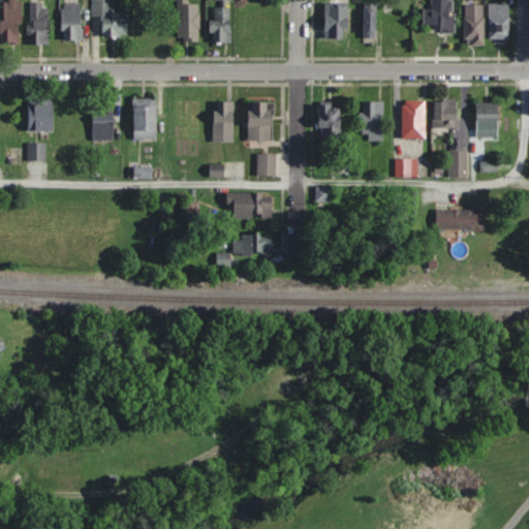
[(21,42),(21,0),(0,0),(0,42),(21,42)]
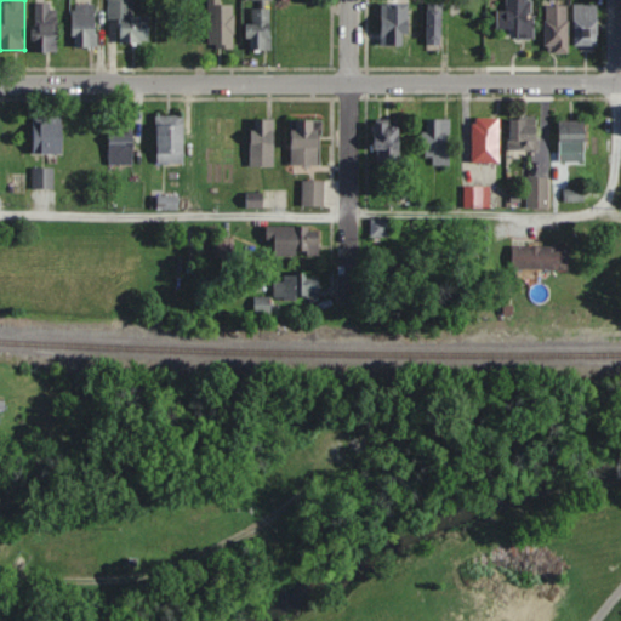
[(120,41),(151,41),(151,16),(134,16),(132,0),(108,0),(109,17),(120,17),(120,41)]
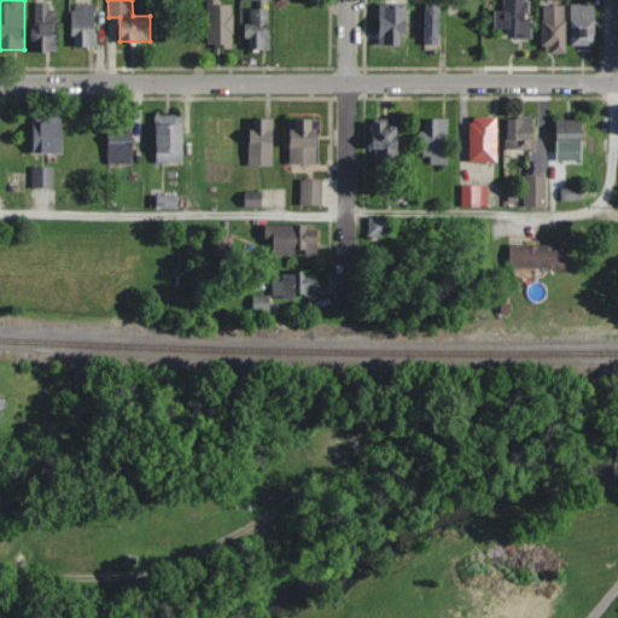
[(207,0),(208,47),(233,47),(233,0),(207,0)]
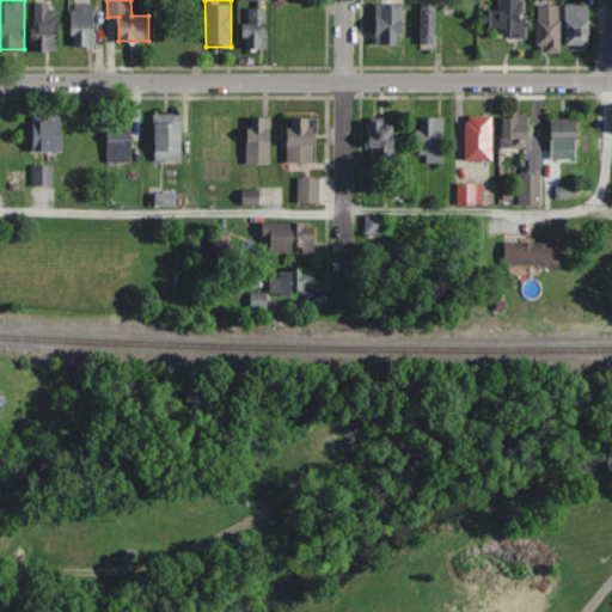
[(402,0),(375,0),(377,44),(403,44),(402,0)]
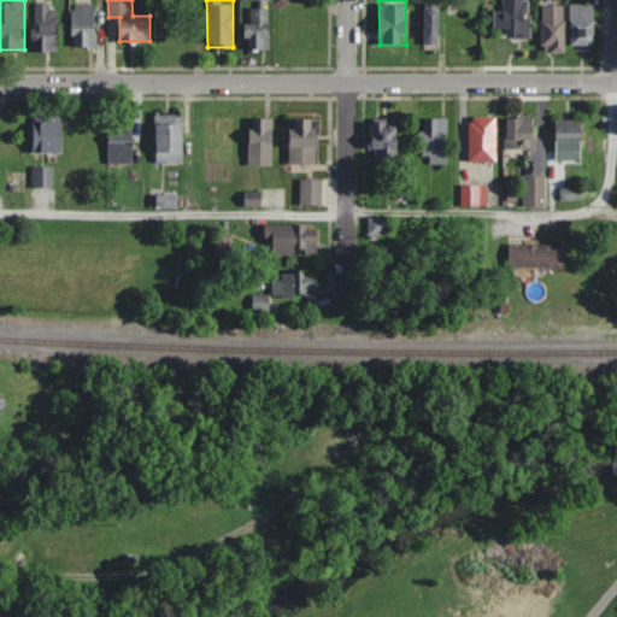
[(528,0),(501,0),(503,10),(495,10),(495,28),(513,28),(513,36),(529,36),(528,0)]
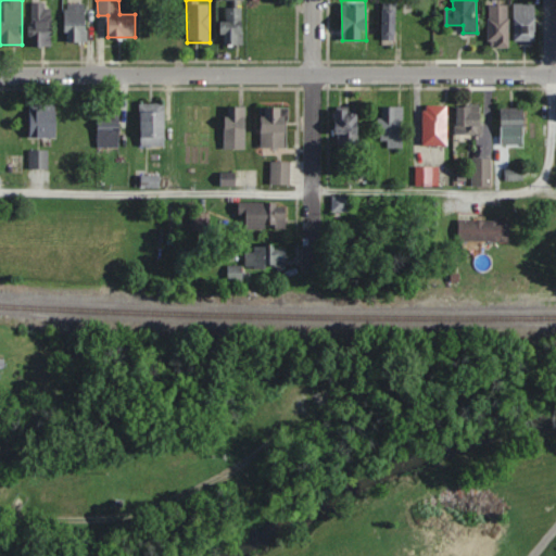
[(51,45),(51,1),(30,1),(30,45),(51,45)]
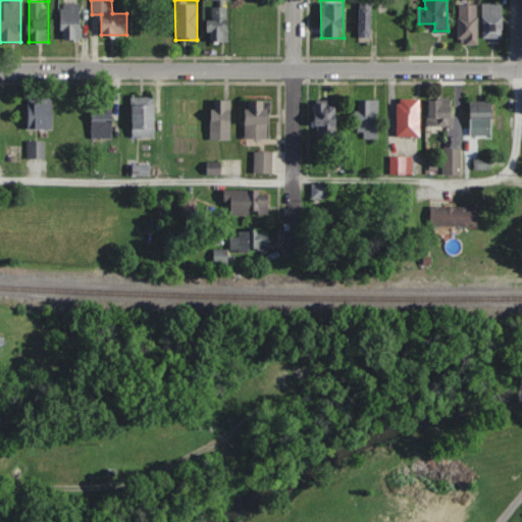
[(372,38),(372,1),(359,1),(359,38),(372,38)]
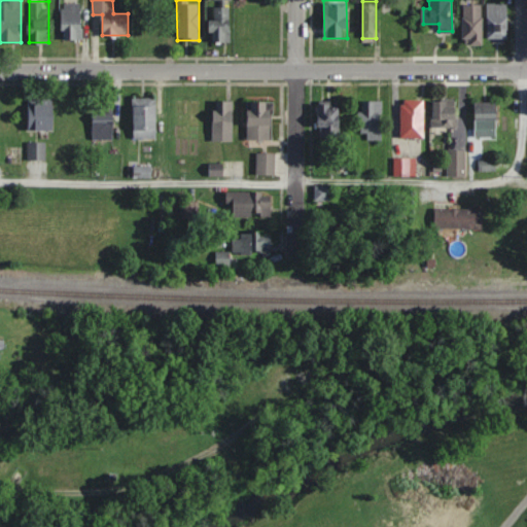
[(63,2),(63,39),(81,39),(81,2),(63,2)]
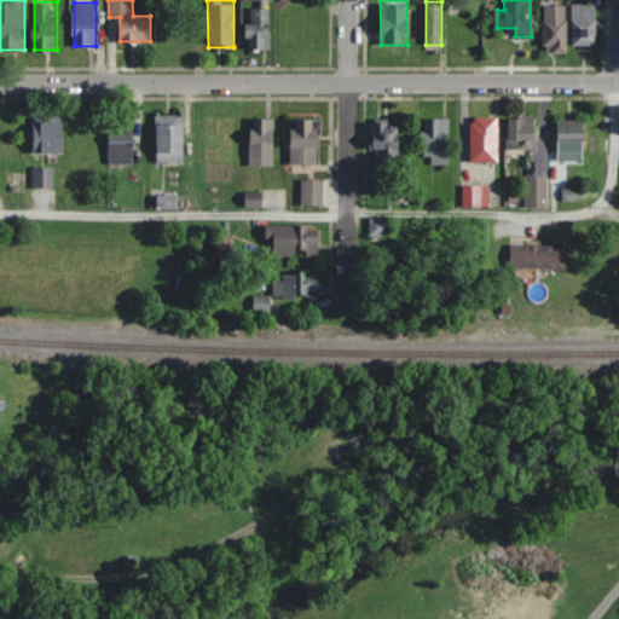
[(573,45),(596,45),(596,3),(573,3),(573,45)]
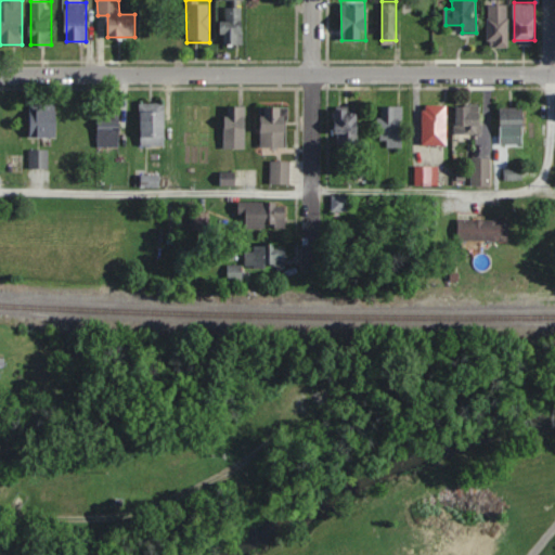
[(508,3),(488,3),(488,43),(508,43),(508,3)]
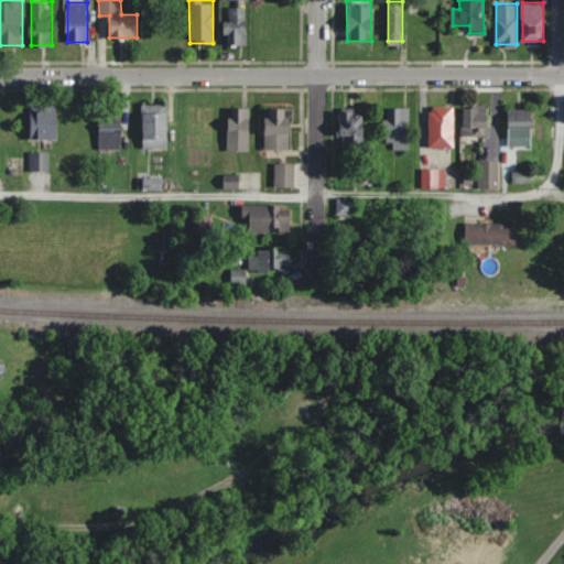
[(227,6),(227,44),(246,44),(246,6),(227,6)]
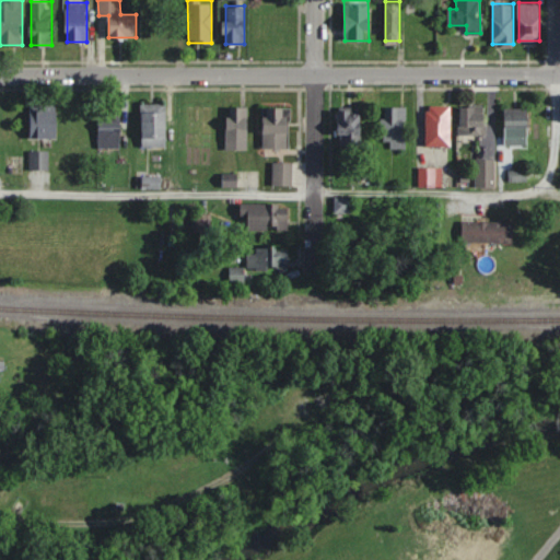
[(288,44),(288,9),(267,9),(267,44),(288,44)]
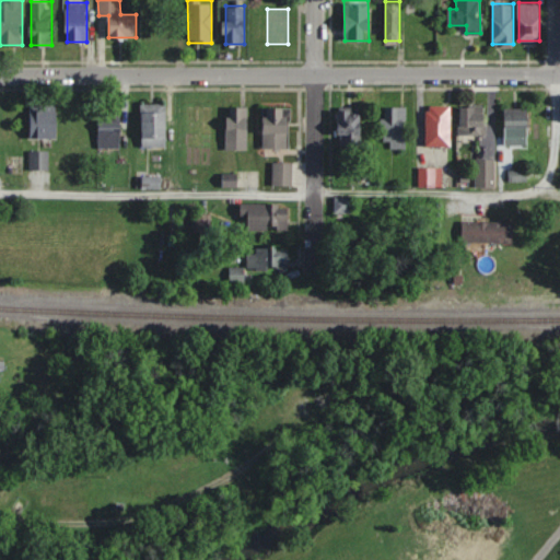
[(31,102),(31,138),(57,138),(57,102),(31,102)]
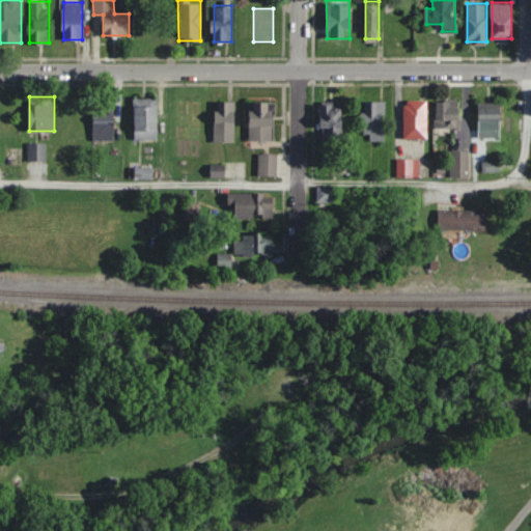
[(134,140),(158,140),(158,99),(134,99),(134,140)]
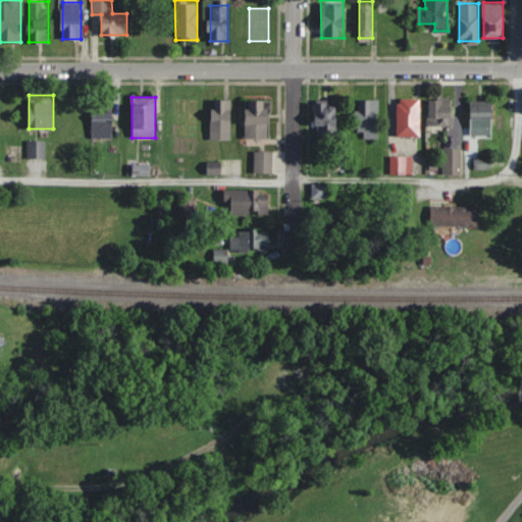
[(420,98),(398,98),(398,137),(420,137),(420,98)]
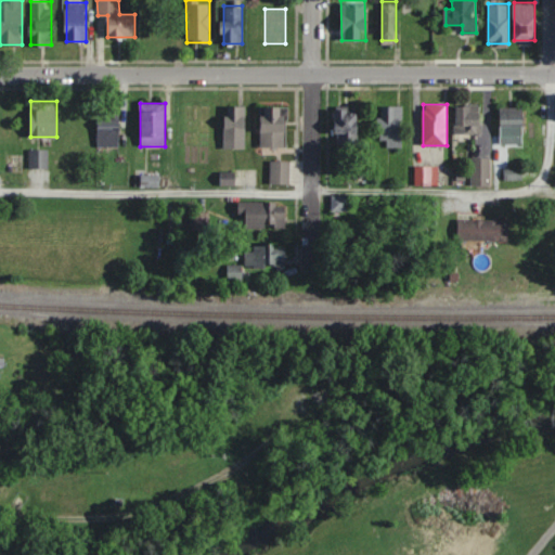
[(224,149),(245,149),(245,105),(224,105),(224,149)]
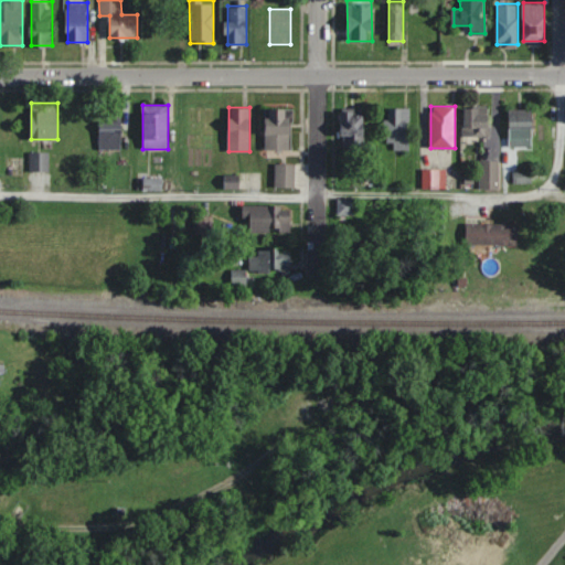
[(409,107),(385,107),(385,148),(409,148),(409,107)]
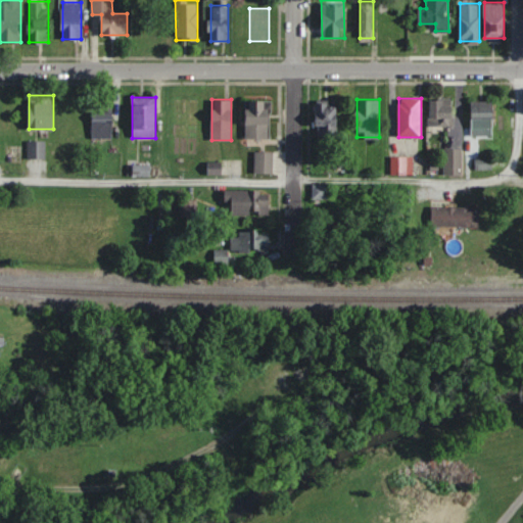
[(453,99),(429,99),(429,127),(453,127),(453,99)]
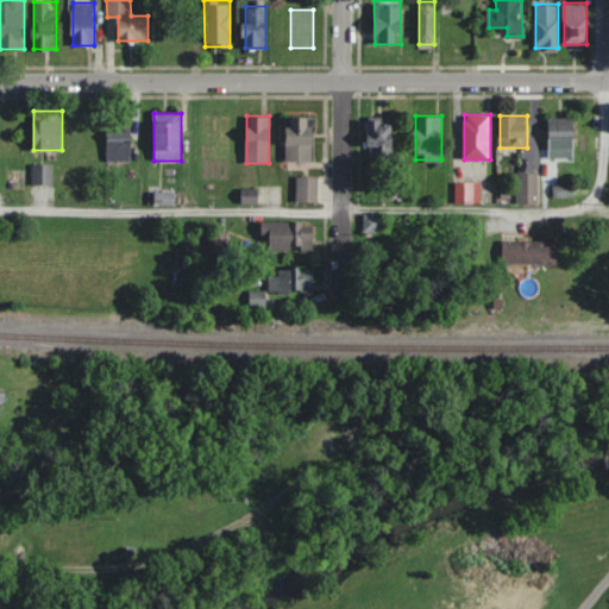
[(314,161),(314,117),(287,117),(287,161),(314,161)]
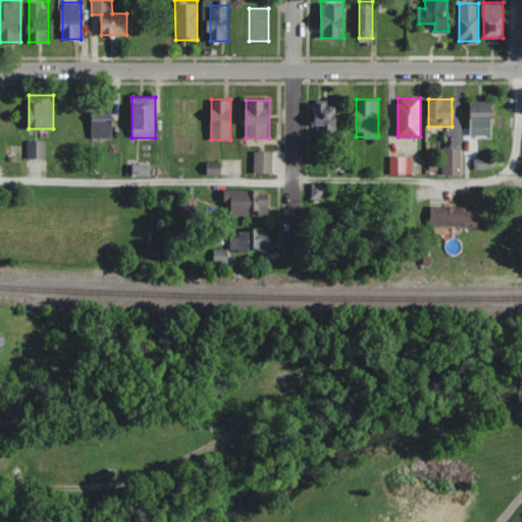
[(335,135),(335,103),(315,103),(315,135),(335,135)]
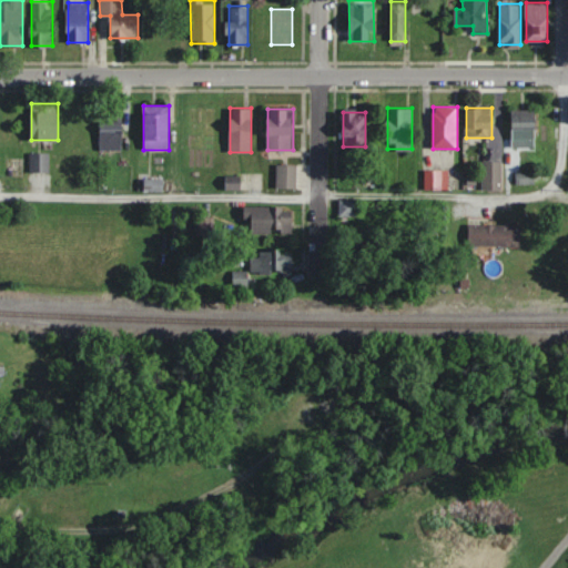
[(536,148),(536,113),(511,113),(511,148),(536,148)]
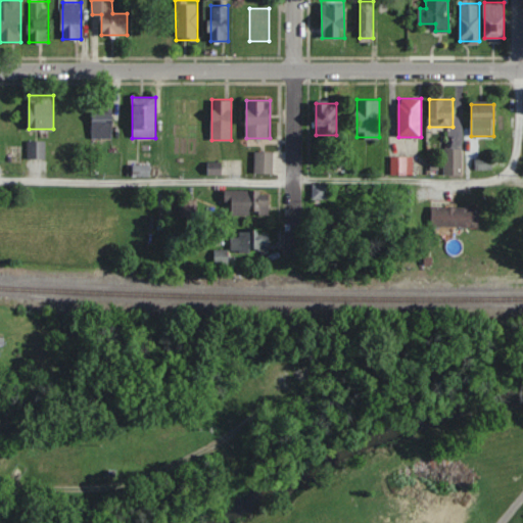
[(112,138),(112,117),(92,117),(92,138),(112,138)]
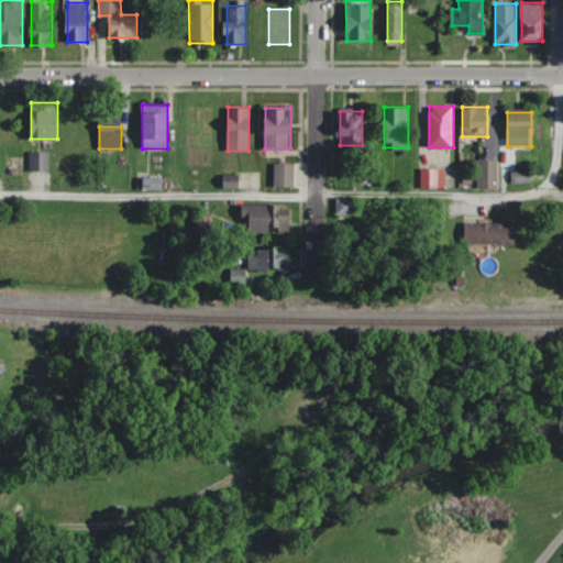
[(48,170),(48,152),(30,152),(30,170),(48,170)]
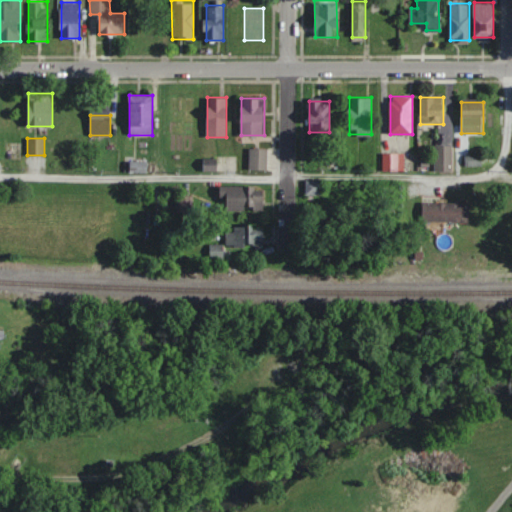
[(250,170),(267,170),(267,148),(250,148),(250,170)]
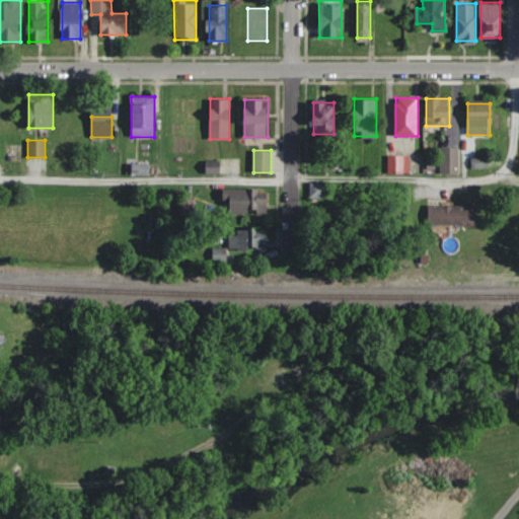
[(388,172),(409,172),(409,156),(388,156),(388,172)]
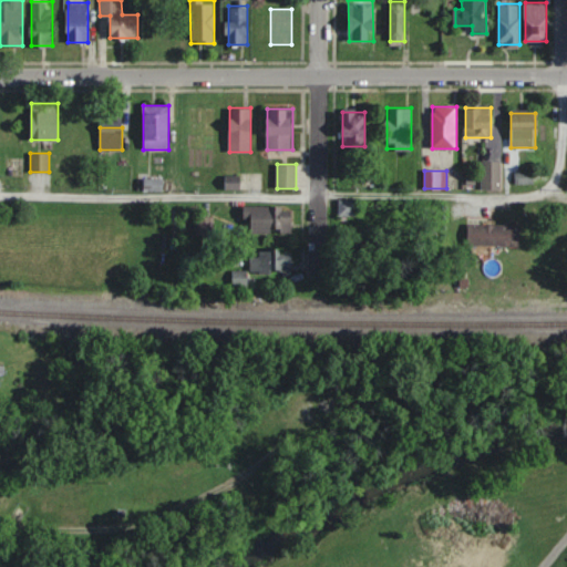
[(531,183),(531,173),(516,173),(516,183),(531,183)]
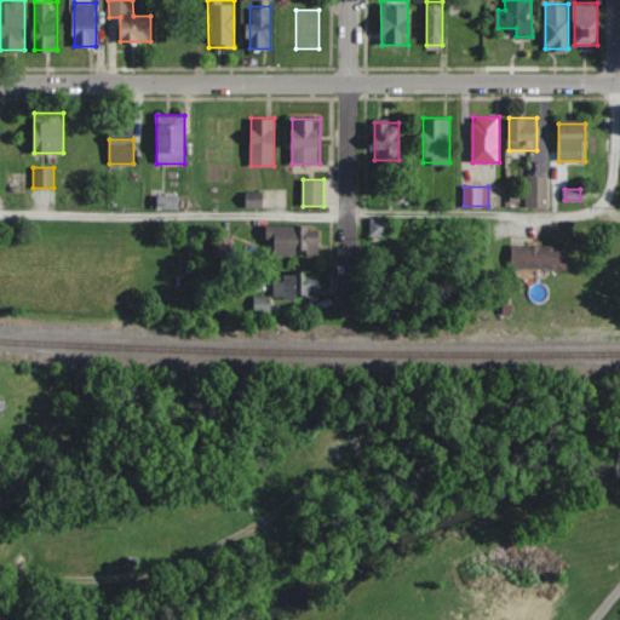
[(260,206),(260,194),(247,194),(247,206),(260,206)]
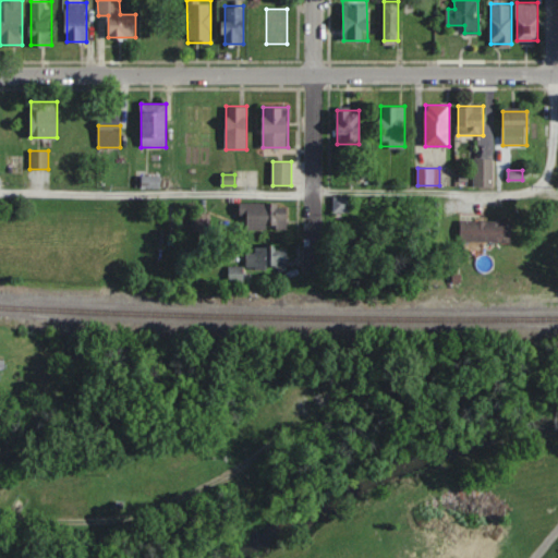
[(351,213),(351,196),(334,196),(334,213),(351,213)]
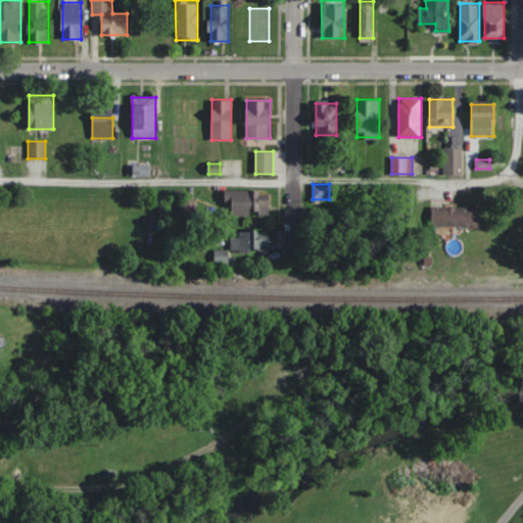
[(270,216),(270,197),(260,197),(260,189),(227,189),(227,216),(270,216)]
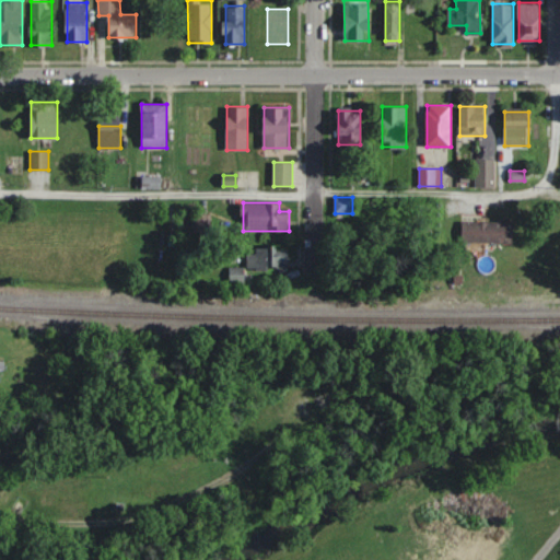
[(247,246),(247,268),(289,268),(289,255),(278,255),(278,246),(247,246)]
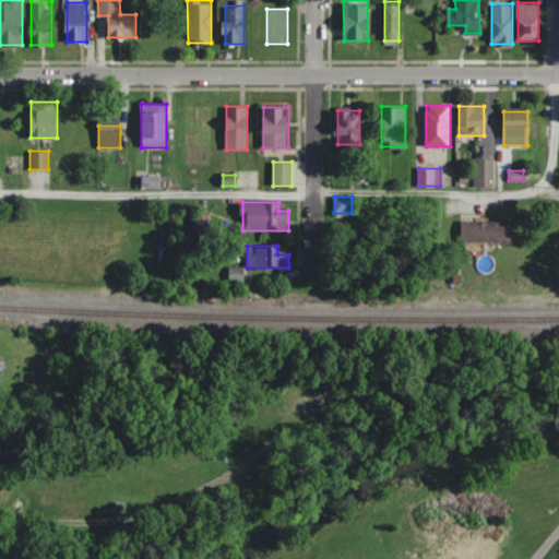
[(229,282),(244,282),(244,268),(229,268),(229,282)]
